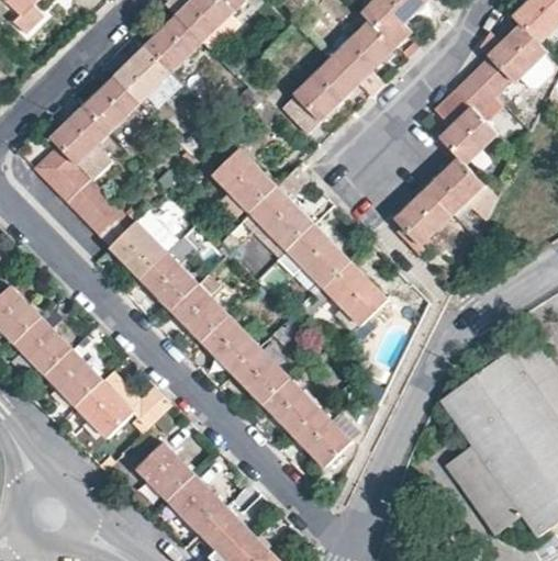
[(35,0),(1,0),(18,17),(12,22),(25,35),(46,15),(33,2),(35,0)]
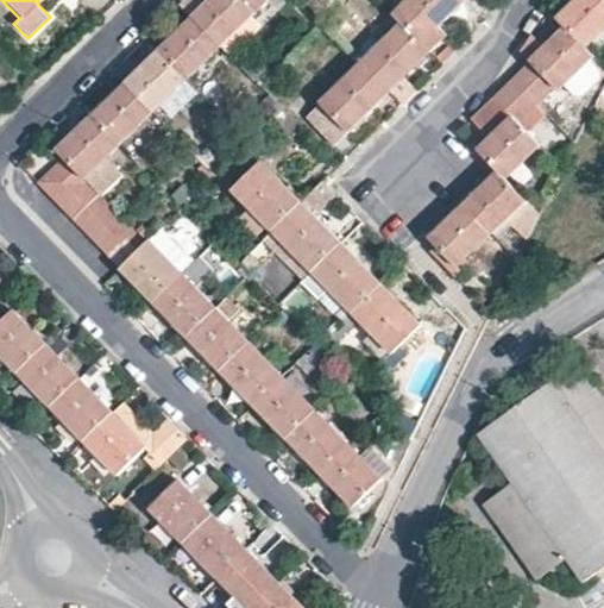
[(218,46),(264,0),(207,0),(203,4),(199,0),(181,0),(176,5),(189,17),(218,46)]
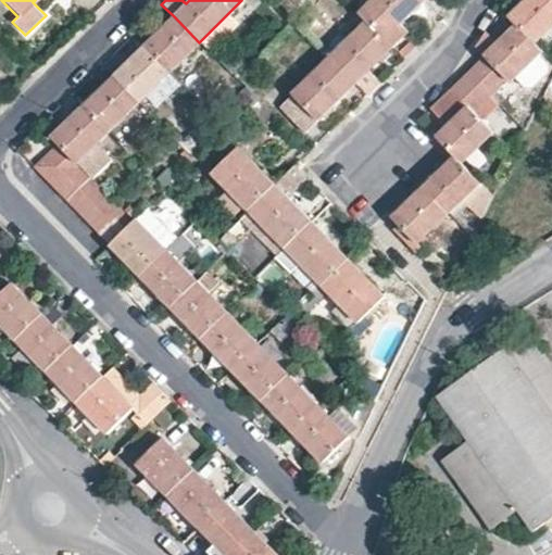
[(421,2),(418,0),(371,0),(358,13),(365,21),(384,39),(421,2)]
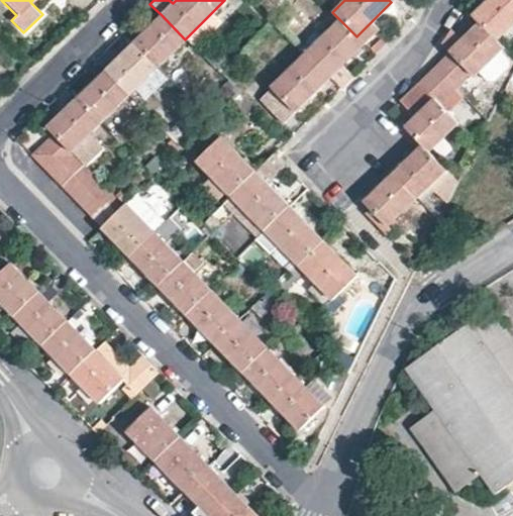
[(487,0),(471,16),(478,23),(494,40),(512,20),(512,1),(511,0),(487,0)]
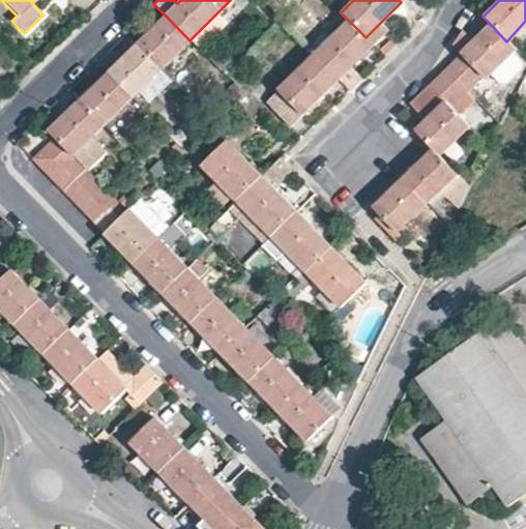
[(190,40),(165,15),(135,43),(159,69),(190,40)]
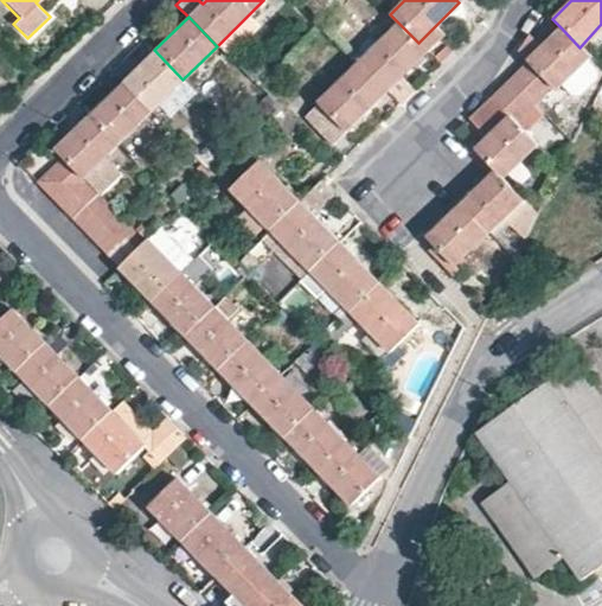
[(426,51),(418,43),(398,23),(357,63),(385,91),(426,51)]
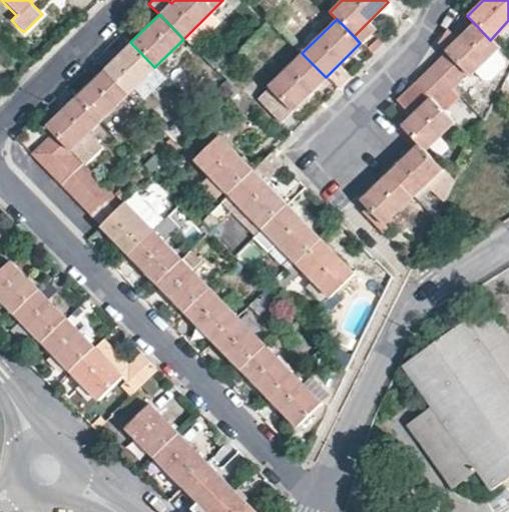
[(474,23),(445,51),(466,73),(467,75),(497,47),(490,40),(474,23)]
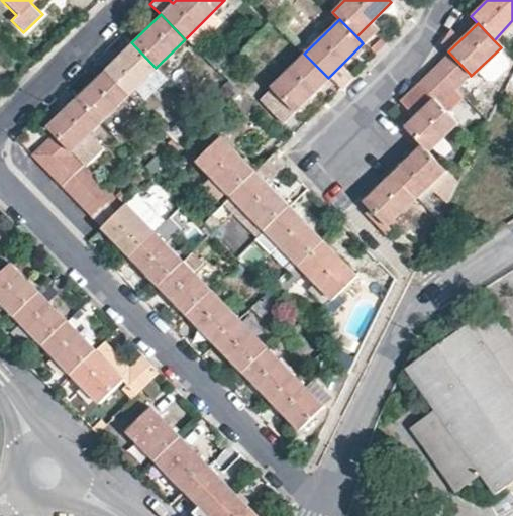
[(126,96),(156,68),(131,42),(102,72),(126,96)]
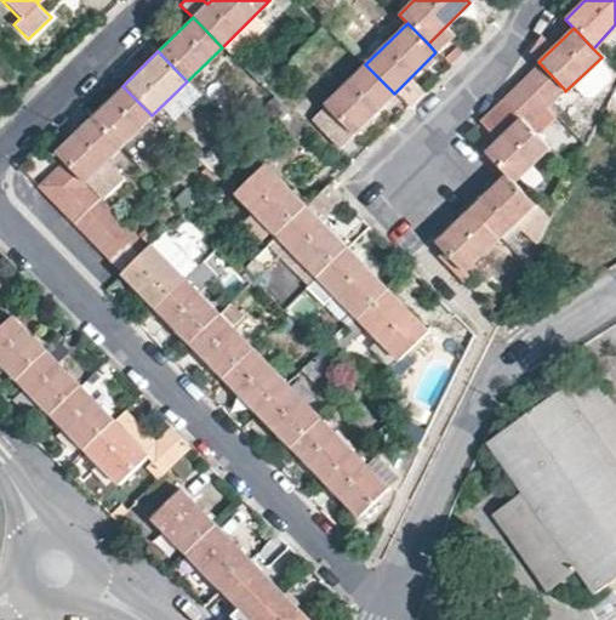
[(564,89),(539,62),(532,68),(525,75),(551,101),(564,89)]
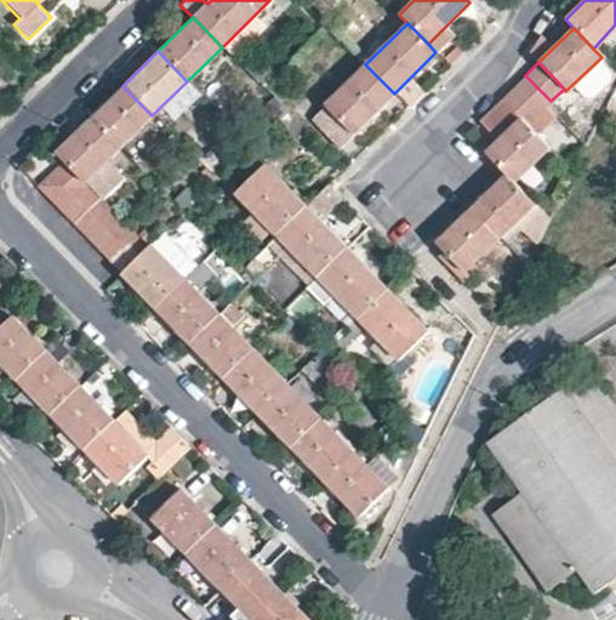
[(394,94),(365,64),(309,119),(338,149),(394,94)]
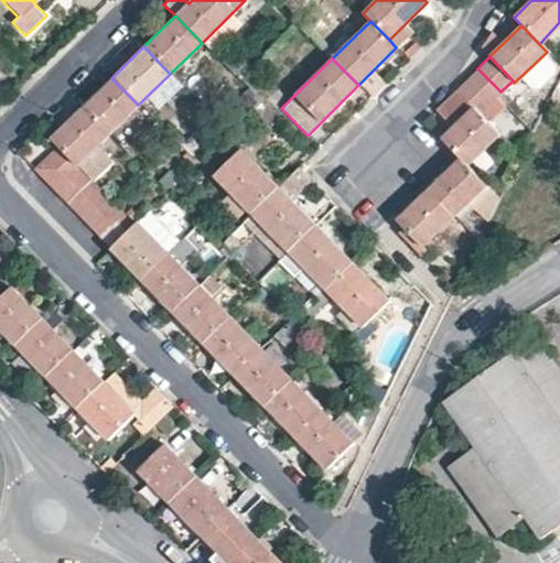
[(472,74),(466,79),(490,103),(495,97),(501,91),(477,68),(472,74)]
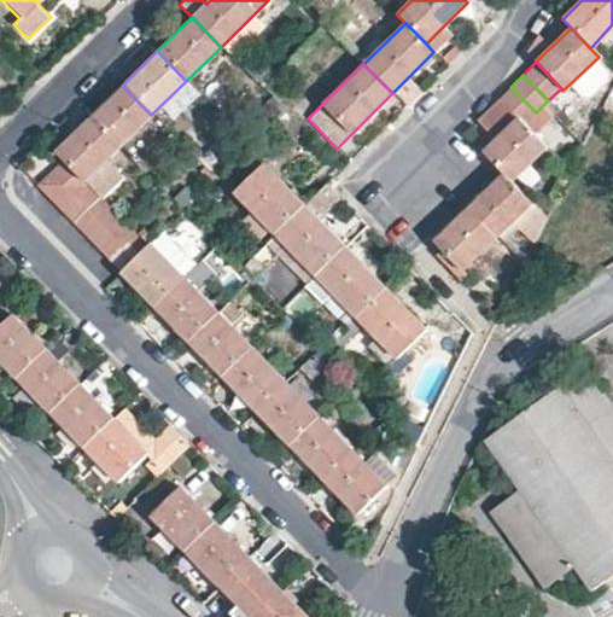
[(88,120),(118,149),(151,115),(122,86),(88,120)]
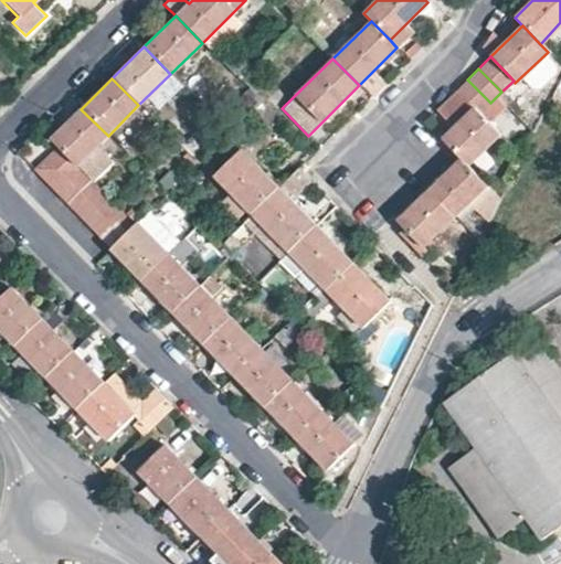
[(456,91),(478,114),(490,103),(467,80),(462,85),(456,91)]
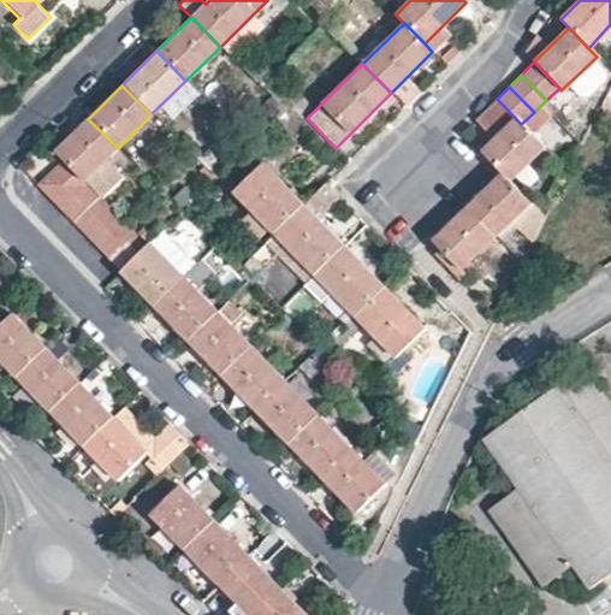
[(521,124),(497,99),(479,117),(474,120),(493,140),(480,152),(500,175),(506,181),(543,147),(521,124)]
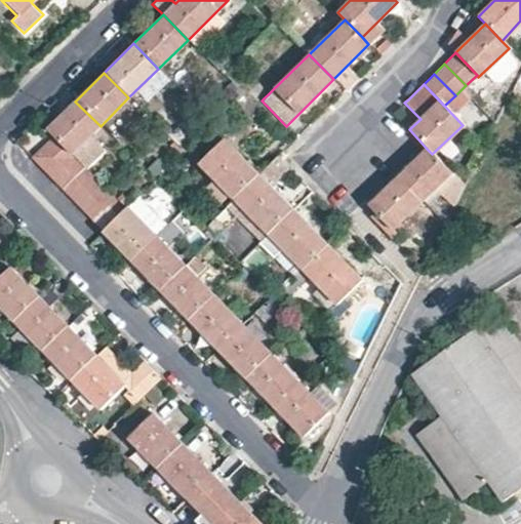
[(70,156),(101,126),(75,102),(45,130),(51,136),(63,148),(70,156)]
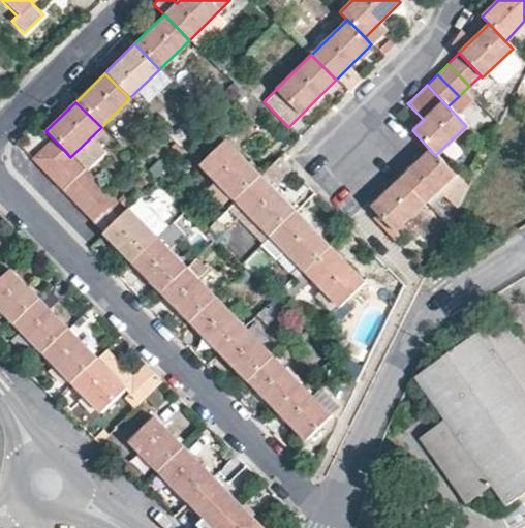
[(63,149),(52,137),(30,160),(41,171),(63,149)]
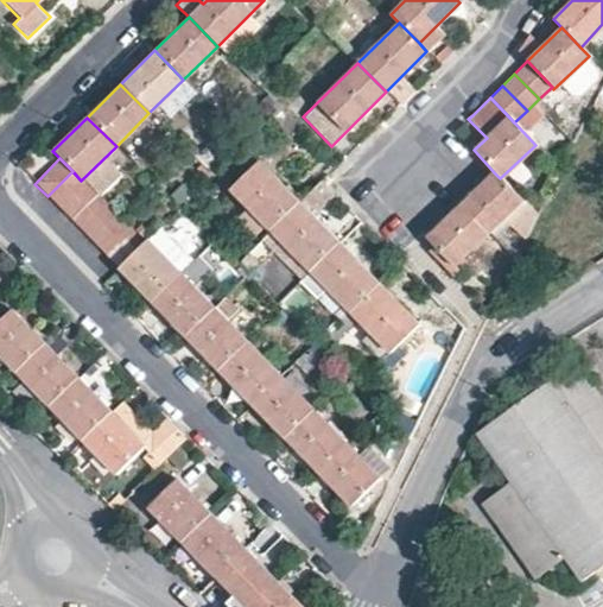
[(262,225),(267,229),(297,201),(256,159),(227,189),(245,207),(262,225)]
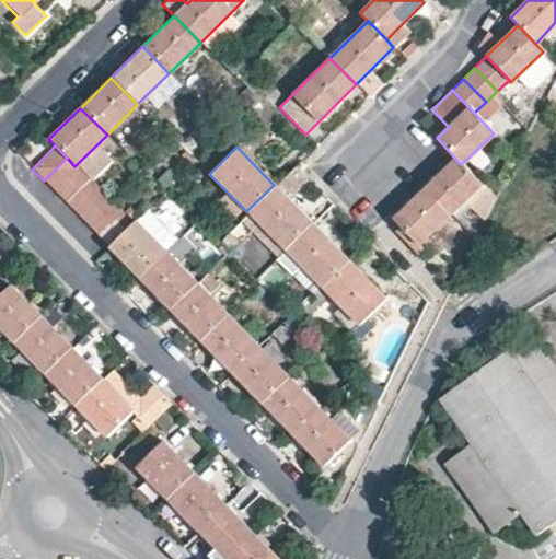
[(77,169),(74,166),(67,158),(44,181),(54,191),(77,169)]
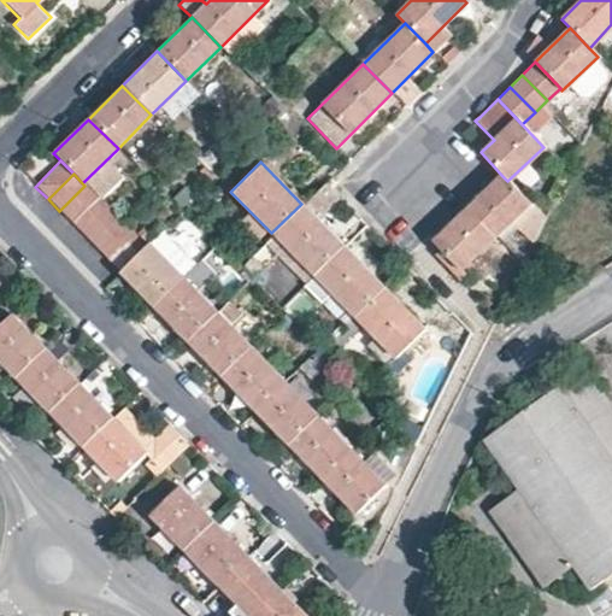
[(483,192),(466,207),(493,236),(499,241),(515,226),(531,242),(543,218),(507,181),(501,175),(483,192)]
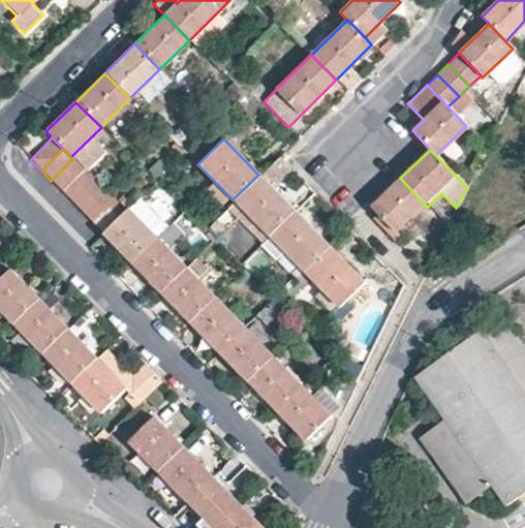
[(258,175),(233,199),(268,235),(292,210),(270,186),(288,168),(277,157),(258,175)]
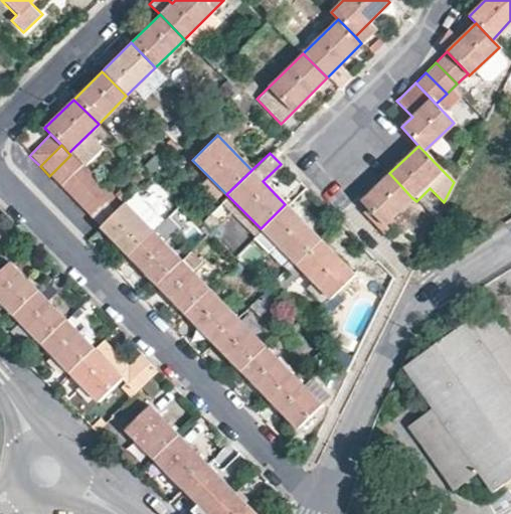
[(49,176),(58,186),(80,165),(70,155),(49,176)]
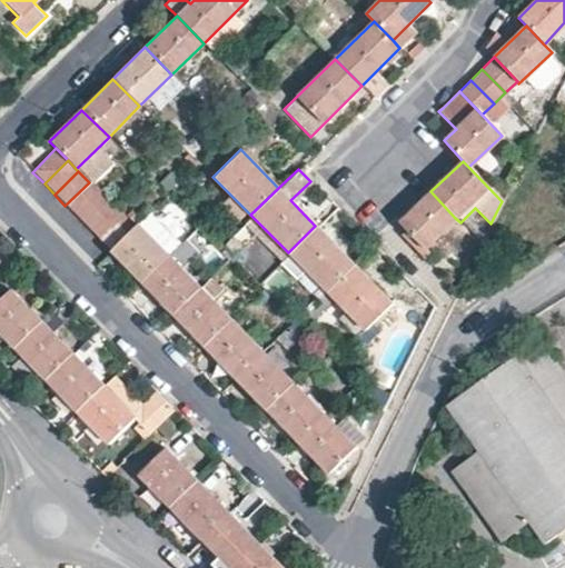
[(76,218),(100,193),(89,182),(65,206),(76,218)]
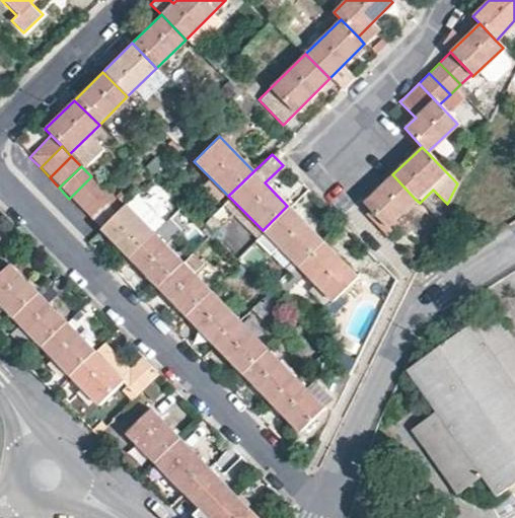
[(415,199),(392,174),(363,204),(369,209),(364,214),(385,235),(389,231),(385,227),(415,199)]
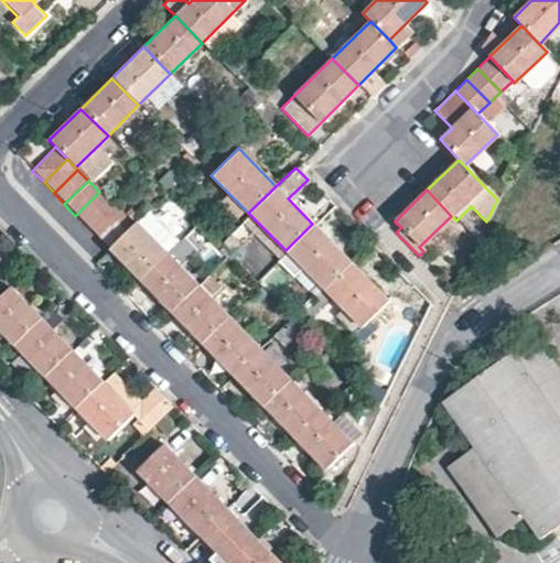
[(75,216),(86,227),(110,203),(99,192),(75,216)]
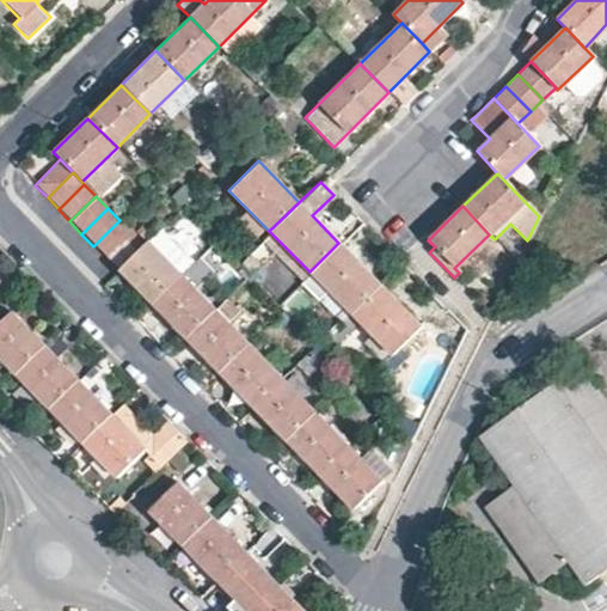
[(264,226),(246,208),(231,224),(249,242),(264,226)]
